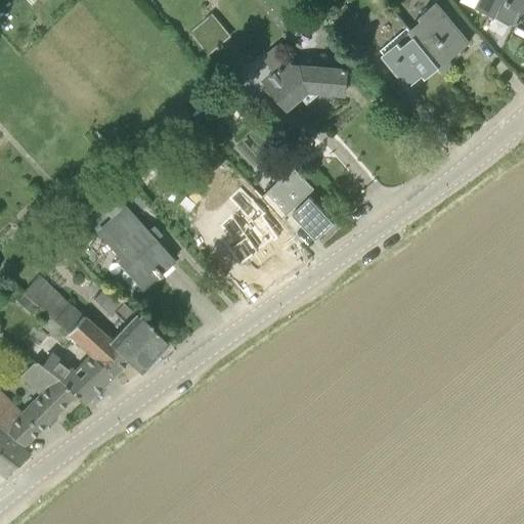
[(523,0),(479,0),(476,6),(512,24),(519,9),(523,10),(523,0)]
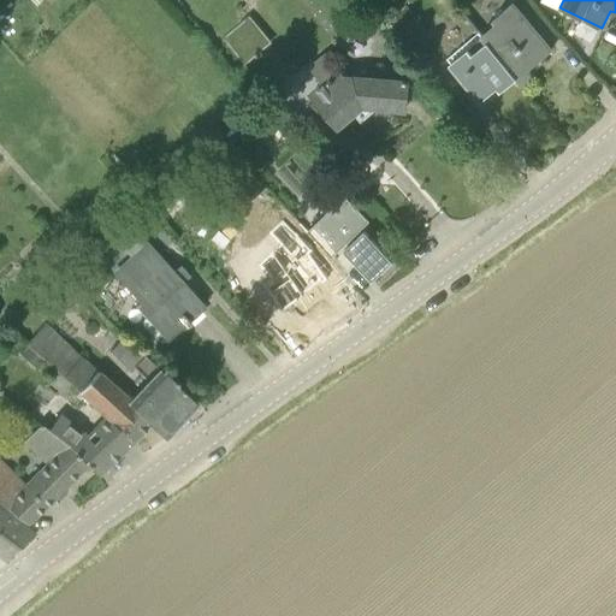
[(480,35),(486,42),(516,78),(521,83),(532,75),(527,70),(552,49),(513,3),(492,19),(495,23),(480,35)]
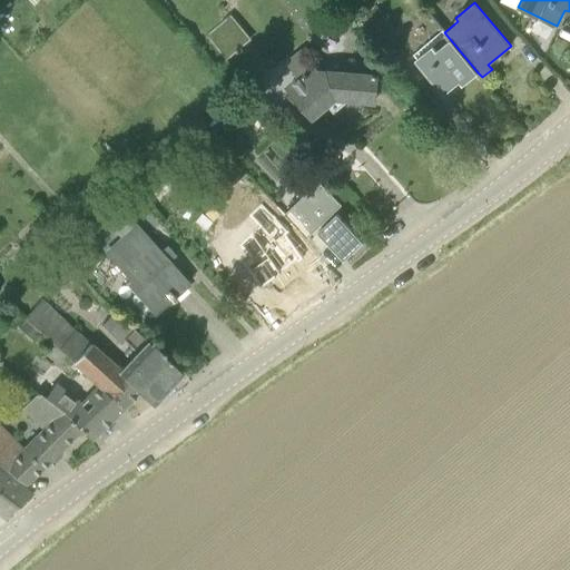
[(463,84),(478,72),(450,39),(438,50),(433,45),(418,58),(445,92),(461,80),(463,84)]
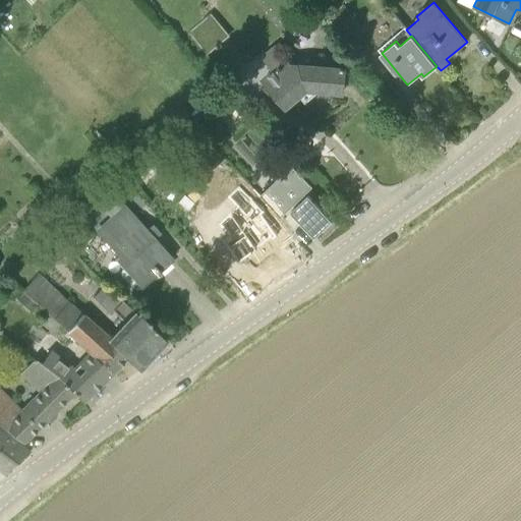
[(272,69),(261,79),(285,108),(307,89),(344,92),(346,66),(299,62),(291,63),(275,44),(261,56),(272,69)]
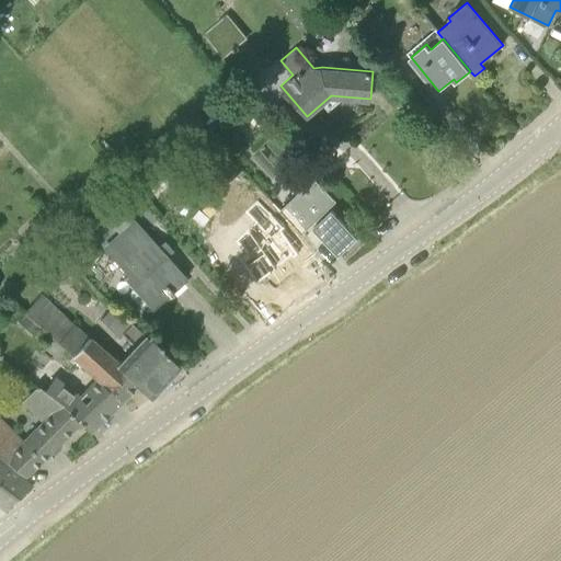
[(318,175),(281,210),(302,235),(317,225),(313,228),(340,255),(358,238),(332,210),(327,212),(340,198),(318,175)]
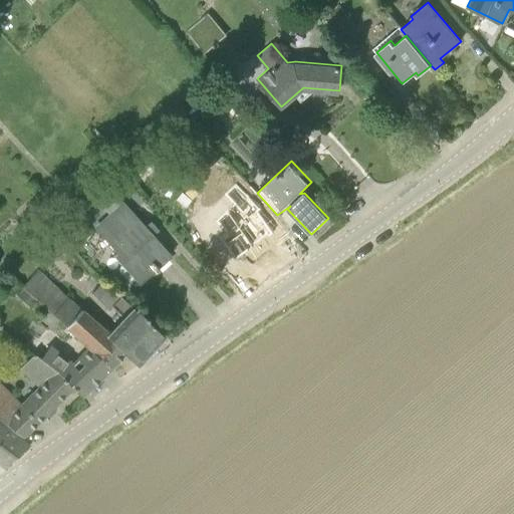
[(218,223),(226,231),(219,236),(235,260),(273,233),(258,212),(261,209),(247,194),(218,223)]
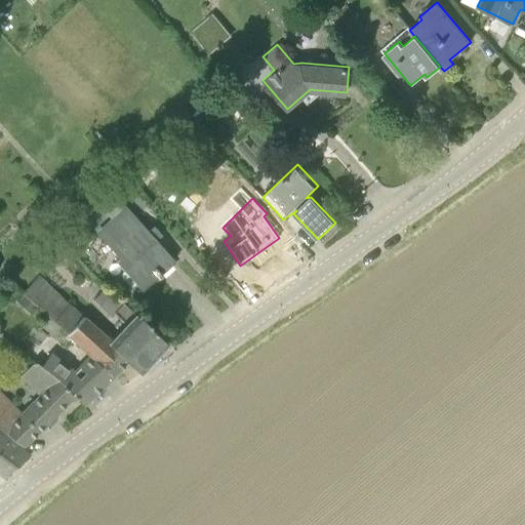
[(103,249),(113,260),(118,255),(142,281),(153,270),(159,276),(162,274),(160,272),(173,259),(155,241),(162,235),(154,226),(148,231),(125,206),(95,233),(107,245),(103,249)]
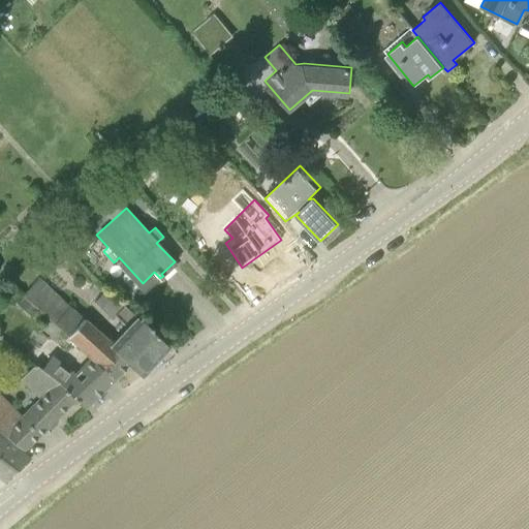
[(113,341),(131,360),(144,371),(168,344),(137,314),(123,305),(104,290),(94,301),(123,330),(113,341)]
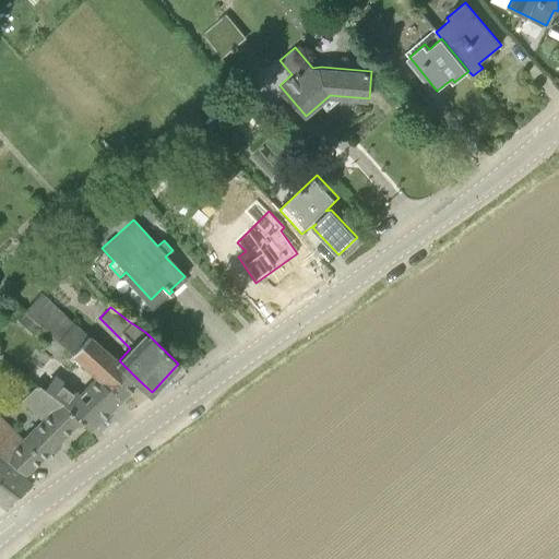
[(119,360),(88,335),(70,356),(96,380),(119,401),(122,397),(139,380),(119,360)]
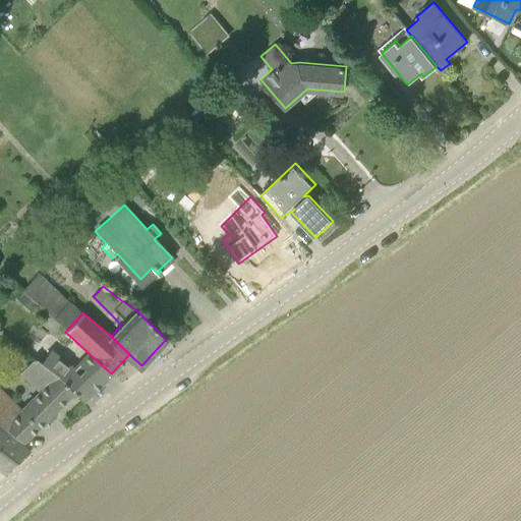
[(90,354),(74,366),(51,349),(41,362),(73,392),(82,402),(111,373),(90,354)]
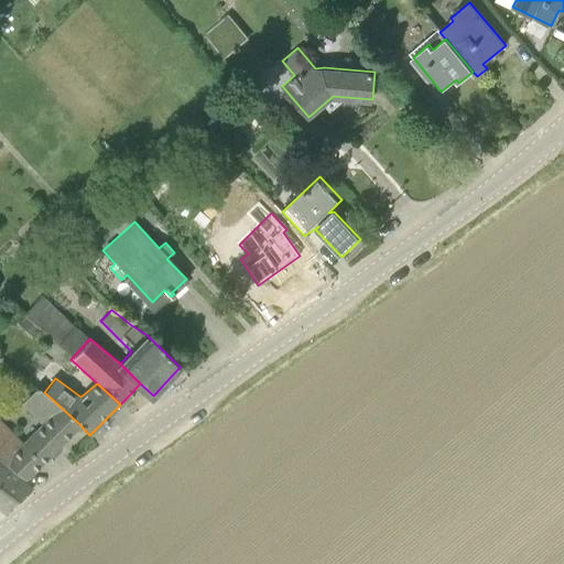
[(79,424),(44,392),(38,387),(21,404),(41,423),(23,441),(0,419),(0,461),(25,479),(79,424)]
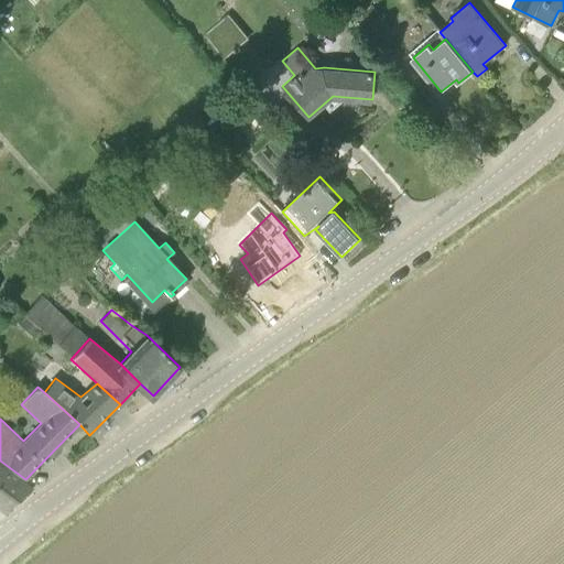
[(29,486),(0,465),(0,506),(4,509),(29,486)]
